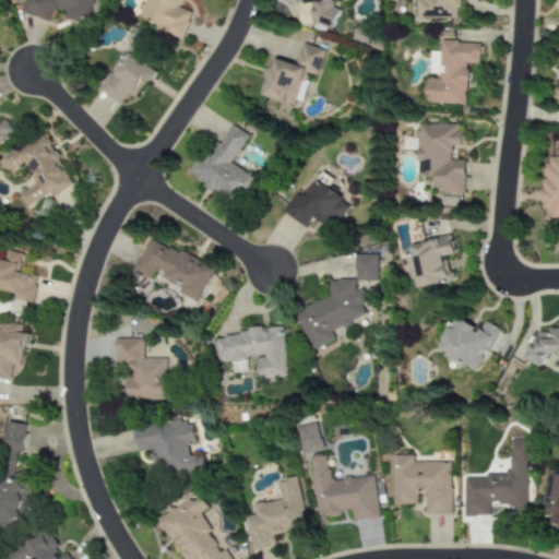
[(24,0),(21,12),(48,22),(52,9),(64,13),(62,18),(84,25),(92,0),(24,0)]
